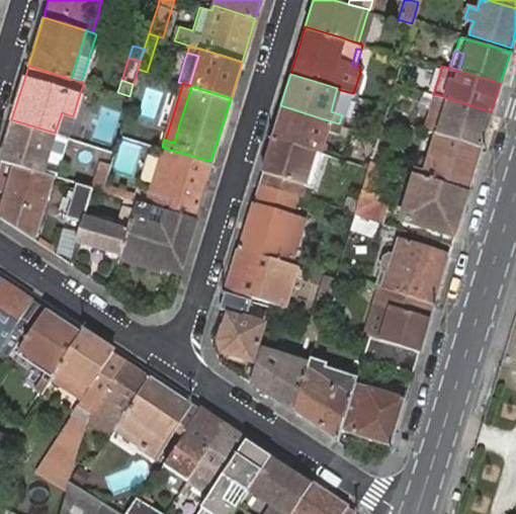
[(433,94),(423,90),(421,98),(432,101),(424,127),(434,131),(437,132),(481,146),(491,111),(447,98),(443,96),(434,94),(433,94)]
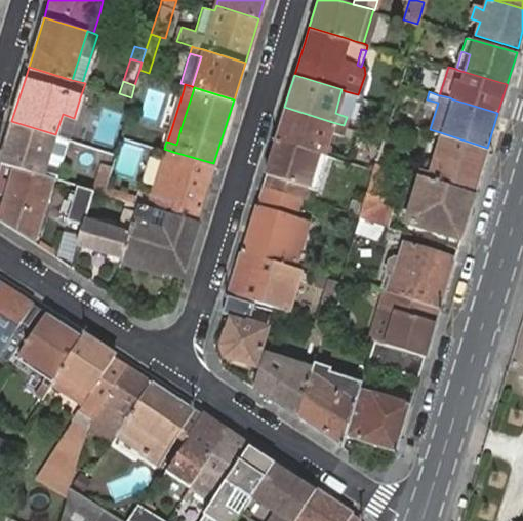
[(342,134),(344,125),(332,122),(284,107),(279,122),(275,138),(315,151),(323,153),(326,143),(329,131),(342,134)]
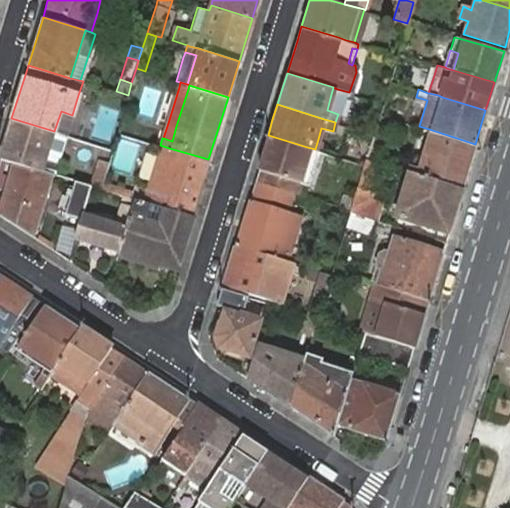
[(54,131),(11,118),(0,153),(0,156),(15,161),(42,169),(47,153),(61,158),(68,135),(66,134),(62,133),(54,131)]
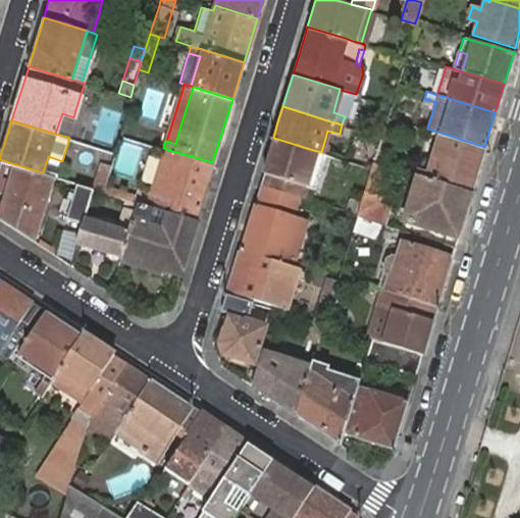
[(418,166),(416,174),(417,174),(470,192),(484,147),(440,133),(437,132),(427,169),(418,166)]
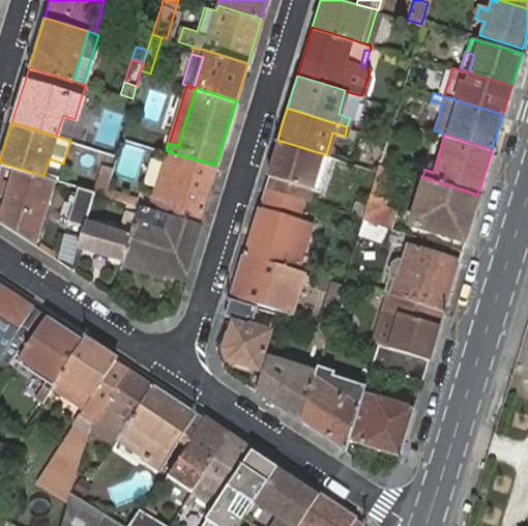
[(318,152),(277,140),(267,174),(263,185),(301,197),(304,198),(309,187),(316,190),(321,174),(313,171),(318,152)]
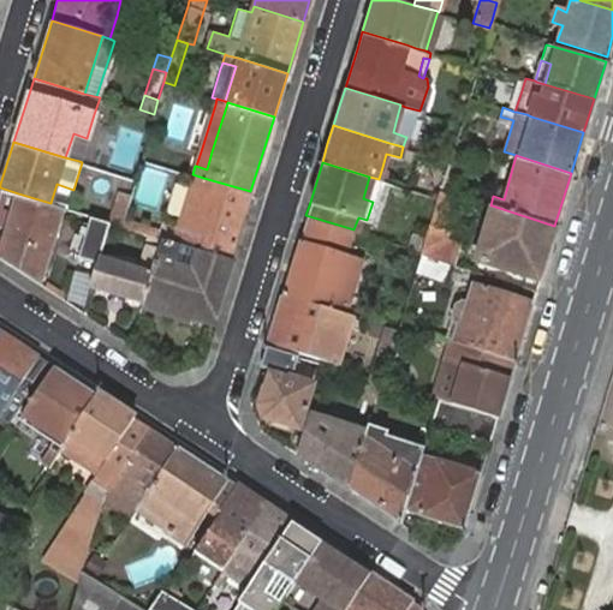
[(178,243),(198,249),(200,249),(231,258),(250,191),(203,178),(192,174),(178,225),(165,220),(160,237),(161,237),(178,243)]
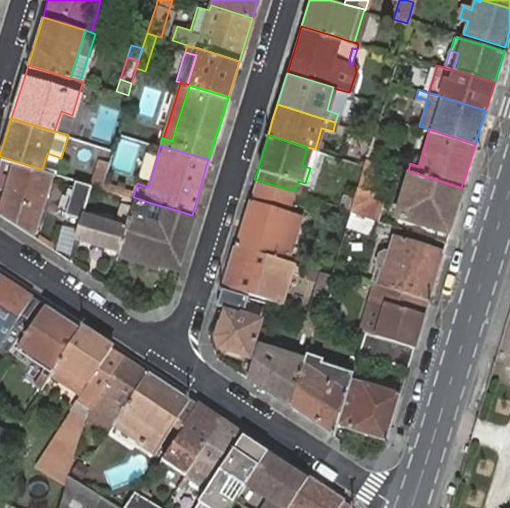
[(316,150),(315,149),(307,147),(302,165),(310,168),(316,150)]
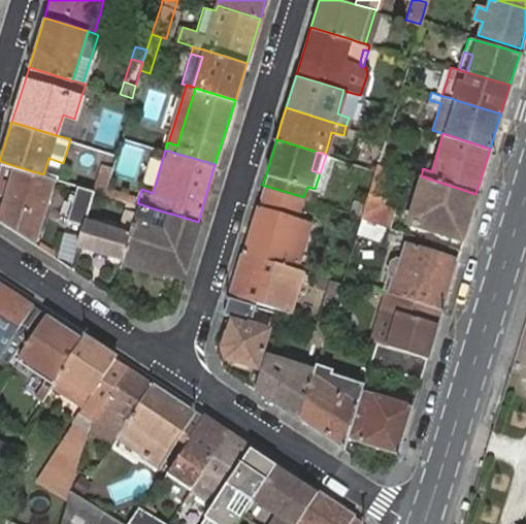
[(387,165),(375,162),(373,169),(367,191),(379,194),(387,165)]
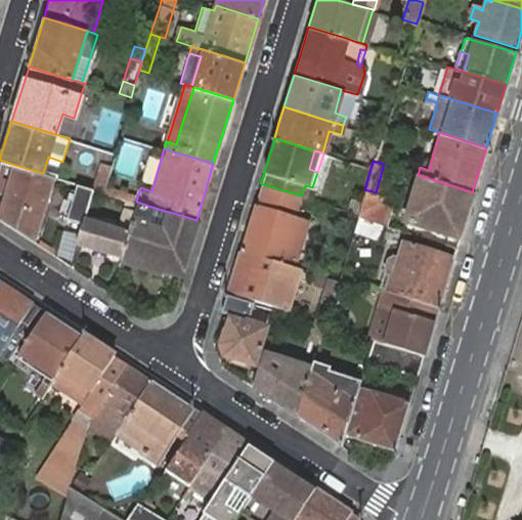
[(101,163),(93,188),(102,191),(104,185),(110,166),(101,163)]
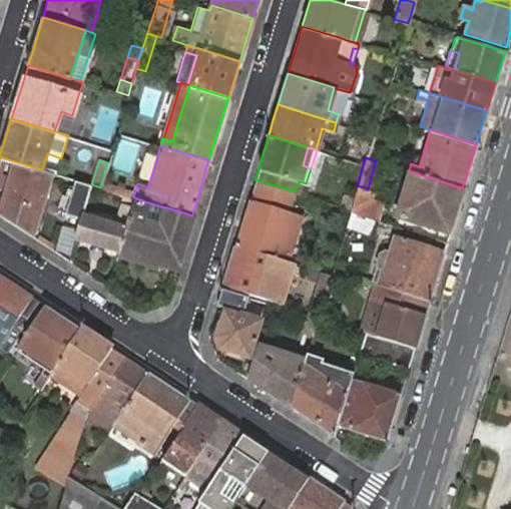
[(31,234),(51,172),(42,169),(15,161),(5,189),(11,191),(3,216),(31,234)]
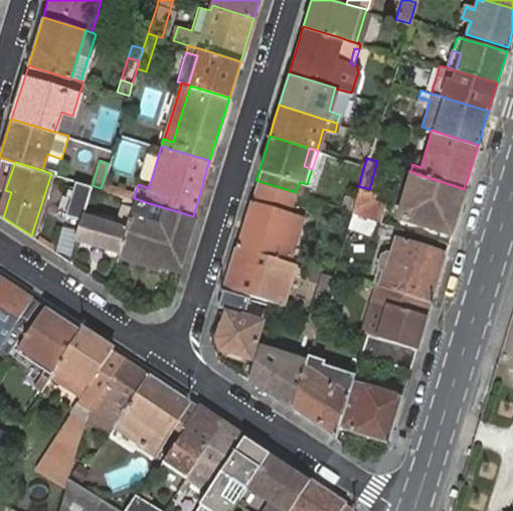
[(399,215),(451,231),(464,189),(411,172),(399,215)]
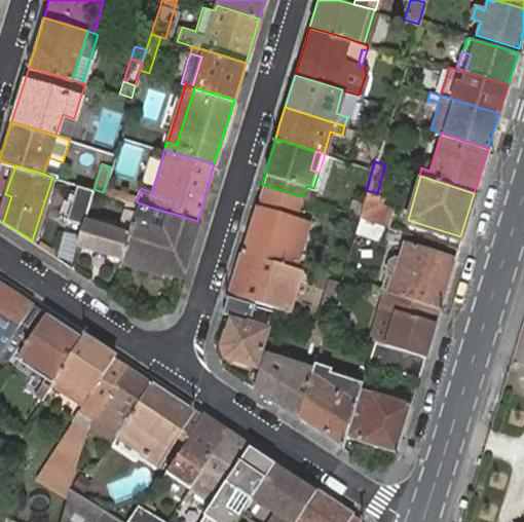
[(35,243),(55,177),(52,177),(32,240),(35,243)]
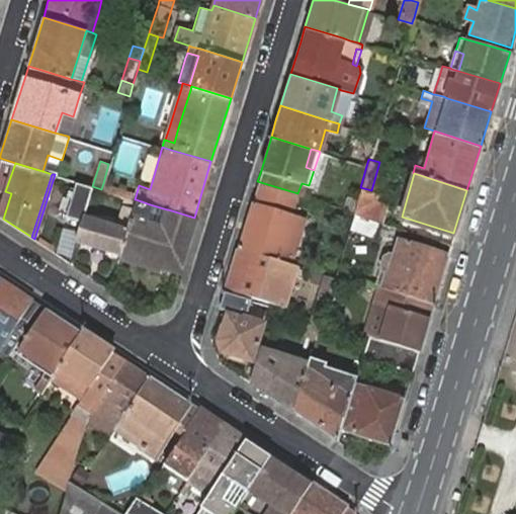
[(83,216),(92,186),(80,182),(76,181),(66,215),(82,219),(83,216)]
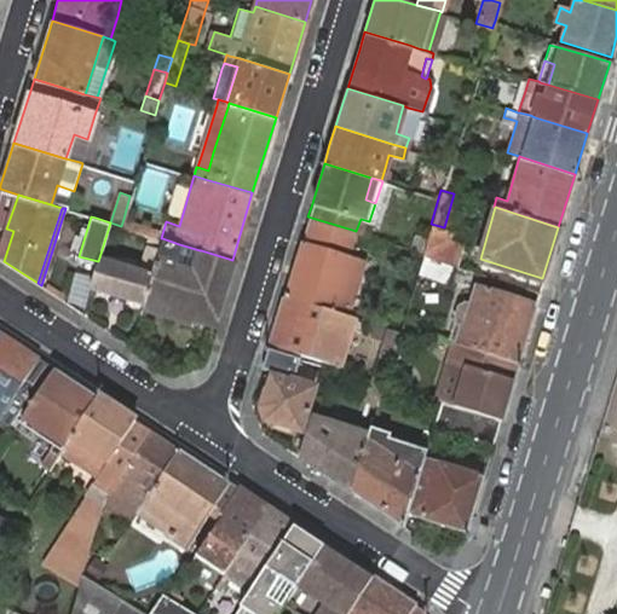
[(352,230),(307,216),(301,238),(283,295),(333,310),(345,313),(347,306),(335,302),(347,261),(359,266),(362,258),(350,254),(346,253),(352,230)]
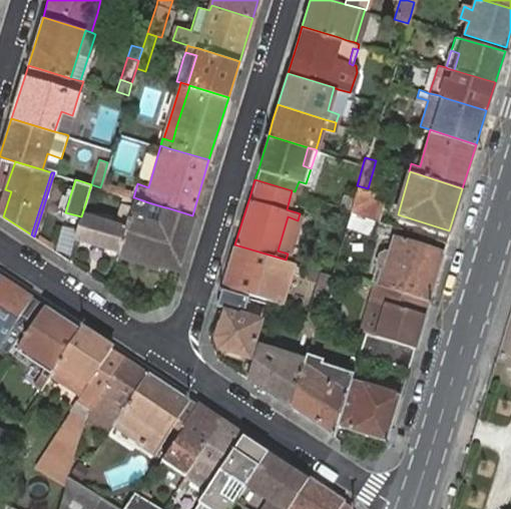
[(102,181),(100,187),(111,190),(113,184),(102,181)]
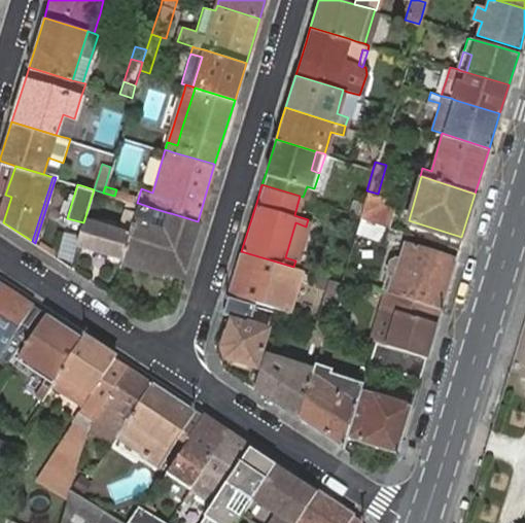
[(303,197),(312,200),(314,188),(307,186),(303,197)]
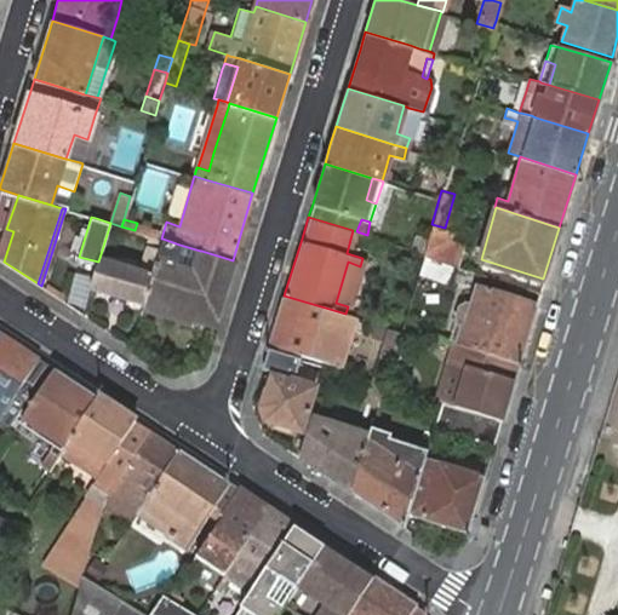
[(445,228),(431,224),(428,236),(427,240),(423,252),(422,254),(451,263),(457,265),(462,251),(440,243),(445,228)]
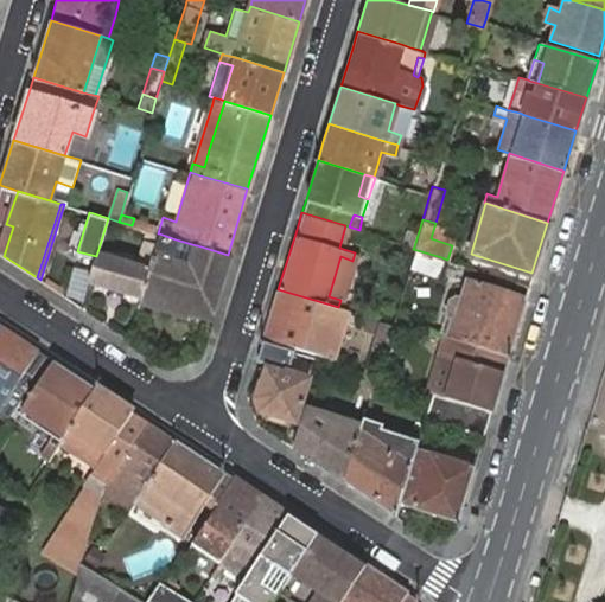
[(13,226),(6,224),(0,243),(0,254),(4,256),(13,226)]
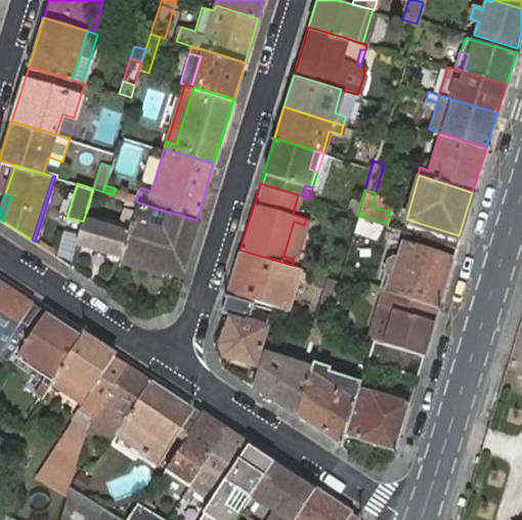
[(346,209),(357,213),(360,203),(361,200),(349,197),(346,209)]
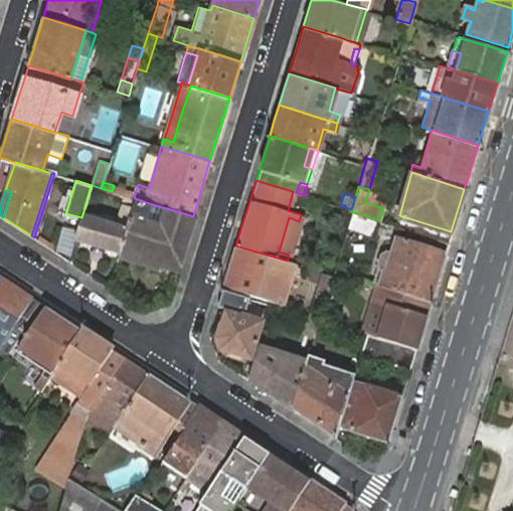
[(135,198),(132,207),(130,216),(126,227),(119,250),(157,263),(176,269),(193,216),(167,208),(166,208),(160,225),(144,220),(149,203),(135,198)]
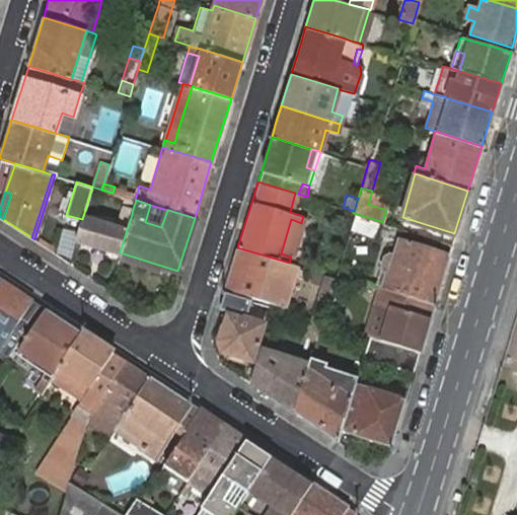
[(117,226),(83,216),(82,219),(76,239),(96,245),(102,246),(120,252),(127,229),(131,218),(133,209),(123,206),(117,226)]
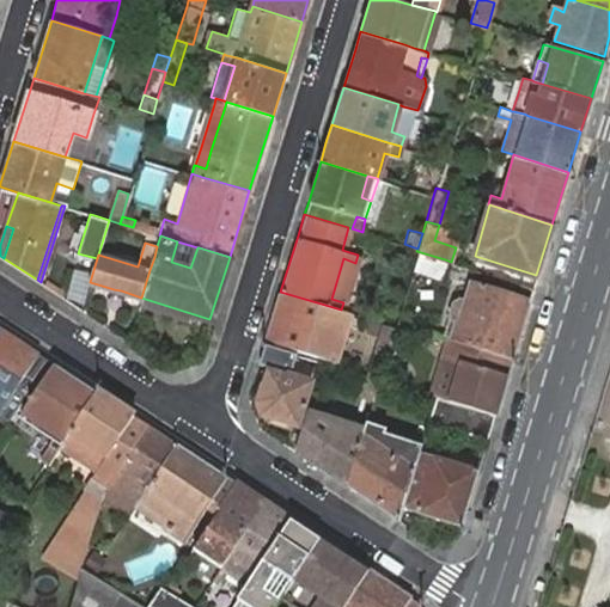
[(445,259),(416,251),(413,267),(440,276),(445,259)]
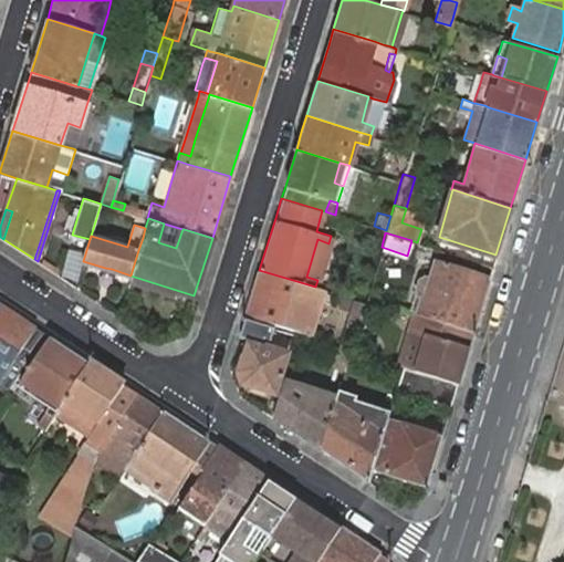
[(317,280),(329,243),(317,239),(306,277),(317,280)]
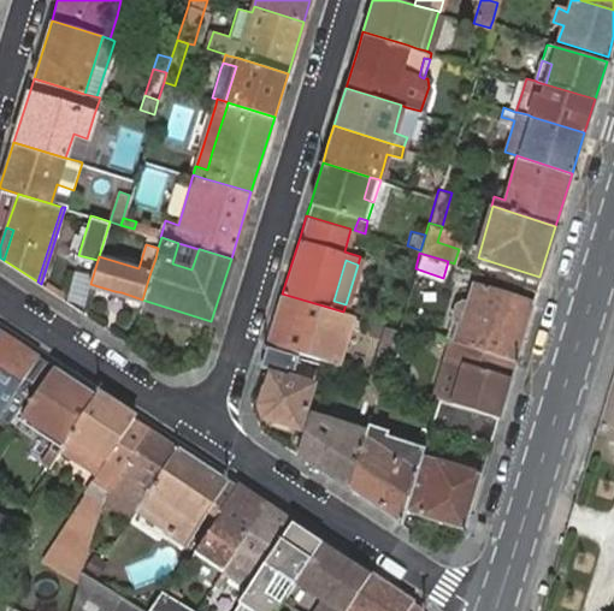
[(454,333),(452,339),(468,345),(515,359),(532,302),(472,284),(467,301),(462,300),(455,302),(452,314),(455,321),(458,321),(455,327),(454,333)]
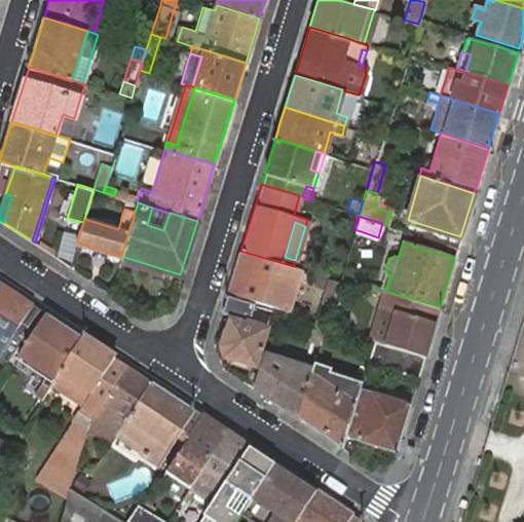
[(283,263),(240,251),(228,292),(282,308),(287,310),(299,268),(295,267),(293,266),(283,263)]
